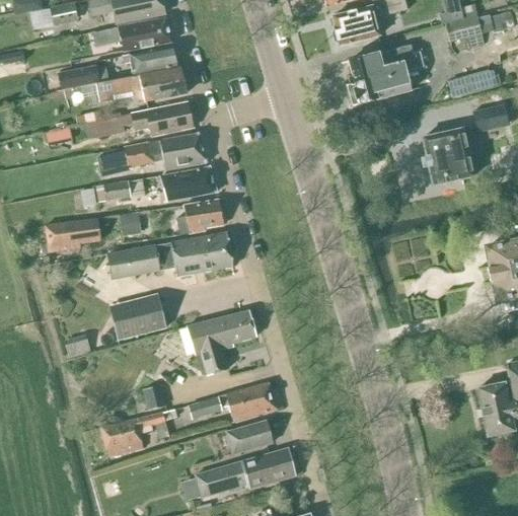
[(14,13),(30,10),(28,1),(27,0),(11,0),(14,13)]
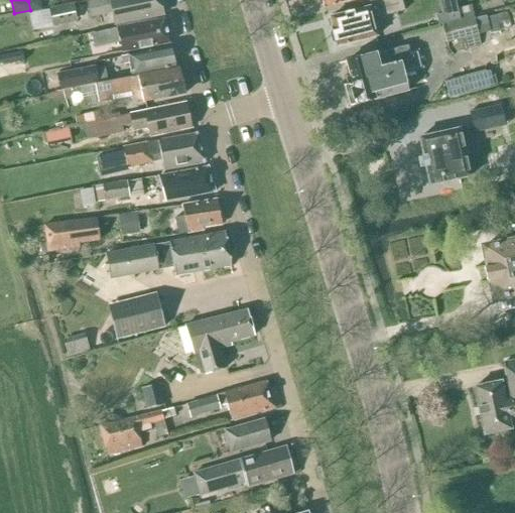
[(91,16),(114,11),(117,23),(164,13),(160,0),(93,0),(88,1),(91,16)]
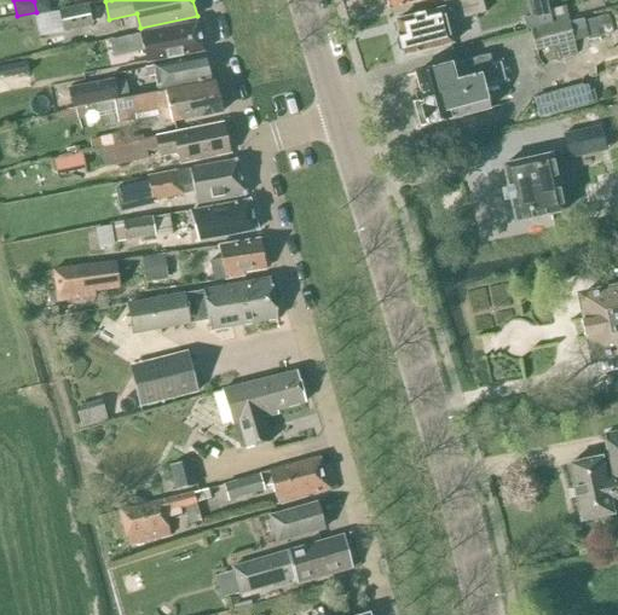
[(444,6),(397,18),(405,53),(454,41),(448,21),(486,10),(484,0),(443,0),(444,6)]
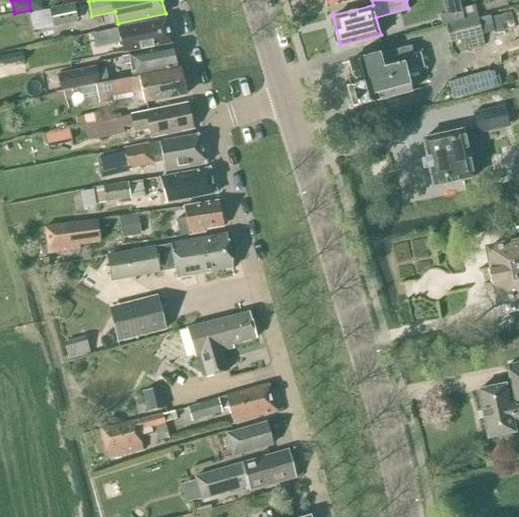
[(51,7),(54,24),(78,20),(75,2),(51,7)]
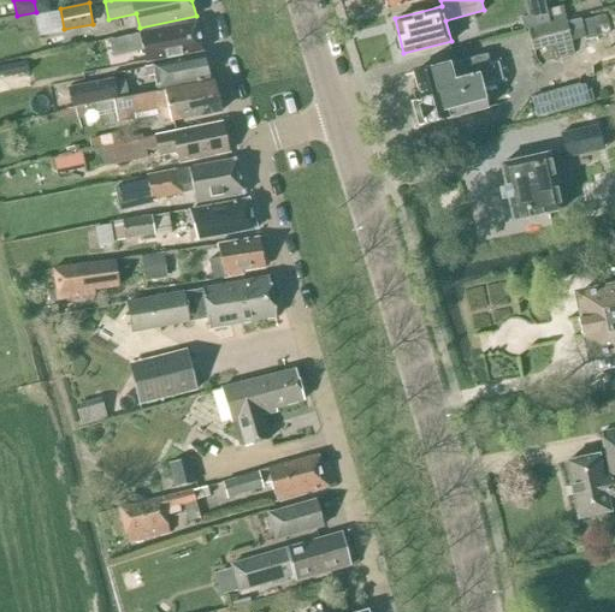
[(549,24),(567,19),(563,4),(545,9),(549,23),(549,24)]
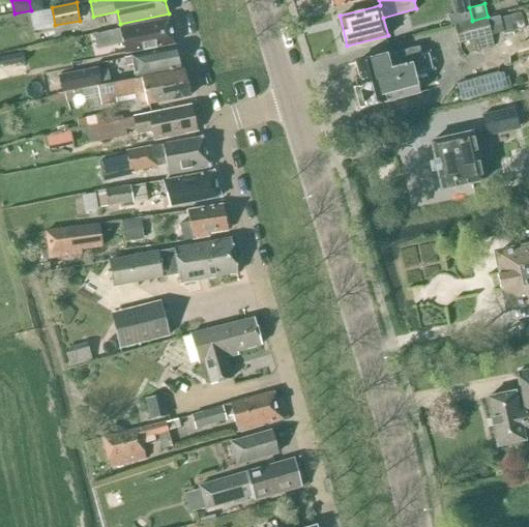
[(472,20),(460,23),(460,24),(456,25),(460,41),(492,33),(488,17),(472,21),(472,20)]
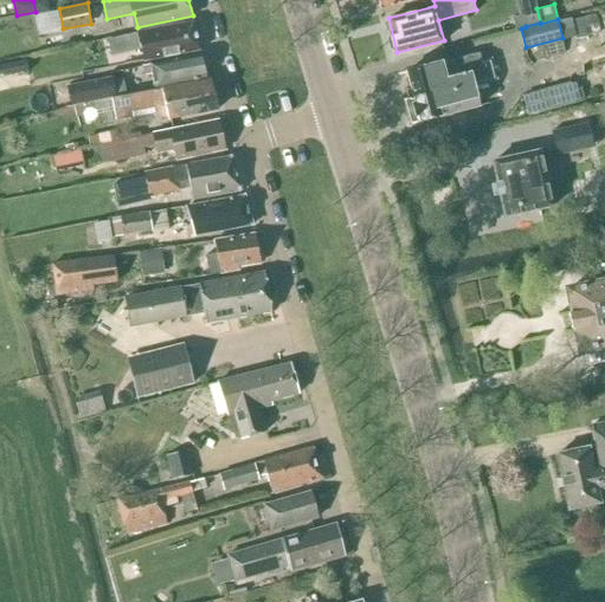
[(141,47),(145,59),(201,49),(194,20),(108,38),(111,53),(141,47)]
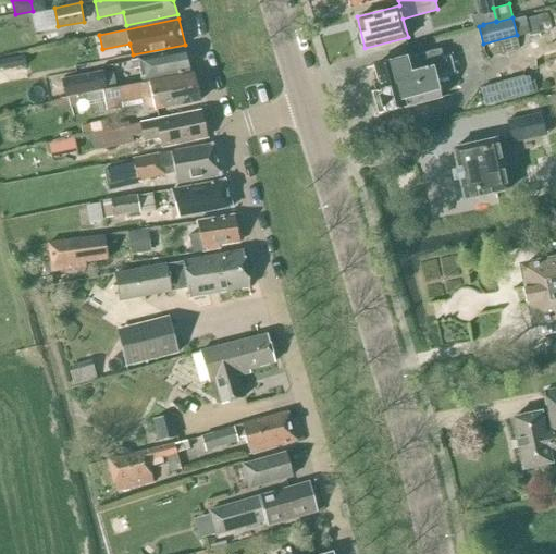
[(374,64),(381,88),(372,91),(378,112),(406,105),(406,106),(441,96),(436,77),(458,71),(453,52),(443,54),(441,47),(406,57),(406,56),(374,64)]
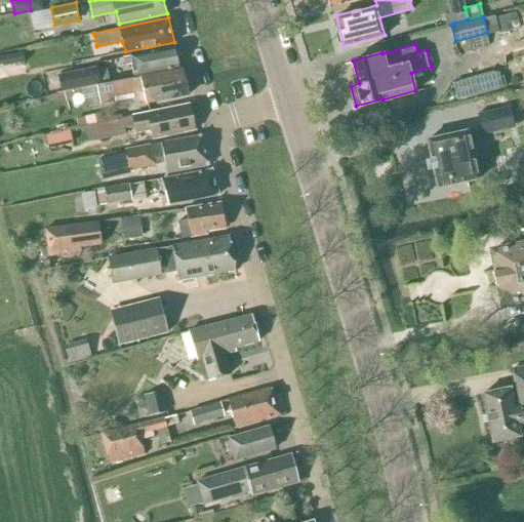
[(124,55),(125,63),(132,62),(134,75),(180,67),(175,46),(131,54),(124,55)]
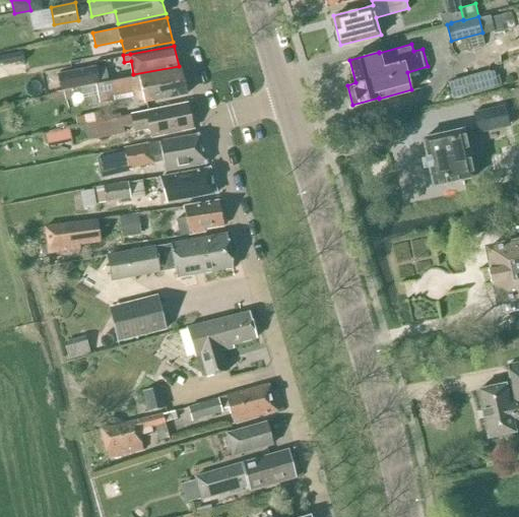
[(0,66),(25,61),(23,50),(0,55),(0,66)]
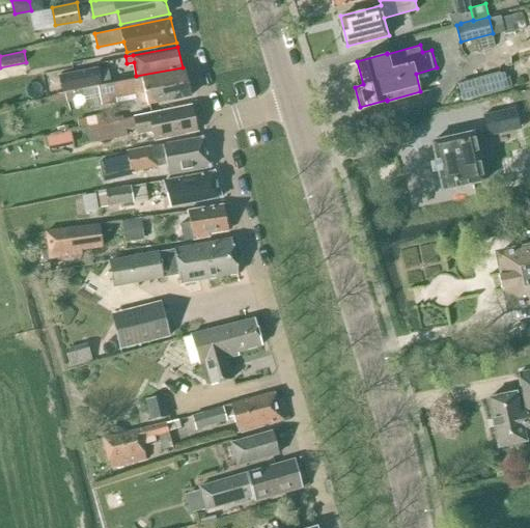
[(101,85),(83,88),(87,107),(104,104),(118,101),(117,96),(136,92),(146,90),(148,102),(191,94),(184,67),(110,83),(101,85)]
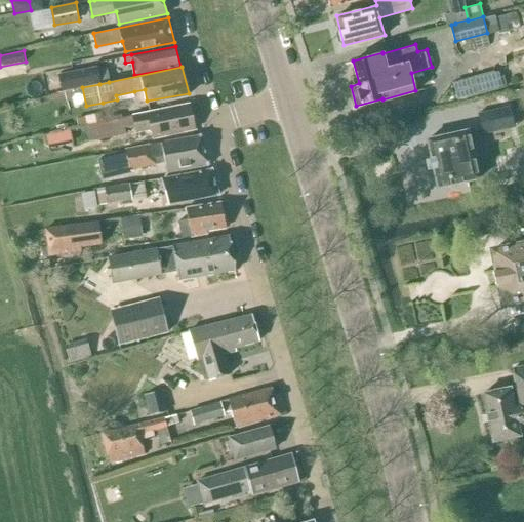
[(96,68),(59,75),(63,91),(82,87),(99,84),(97,70),(96,68)]
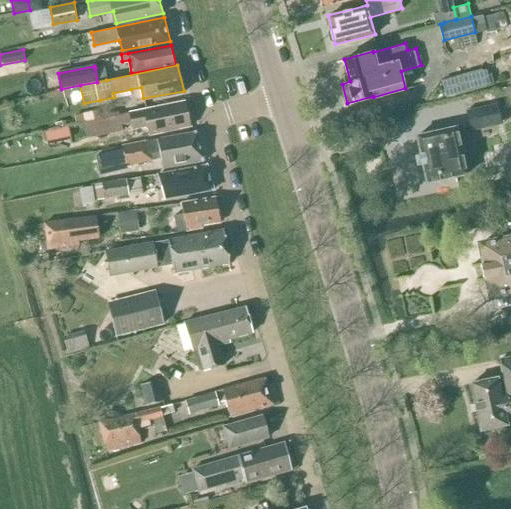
[(103,66),(95,68),(97,82),(106,80),(103,66)]
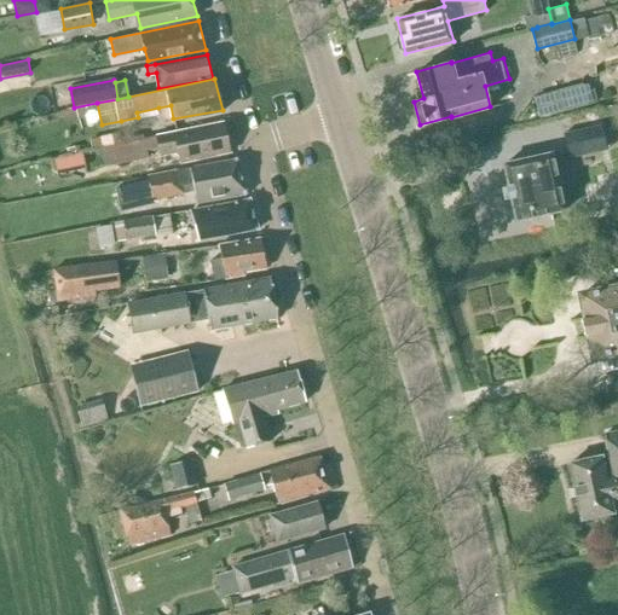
[(230,151),(223,121),(156,135),(161,156),(177,152),(180,162),(230,151)]
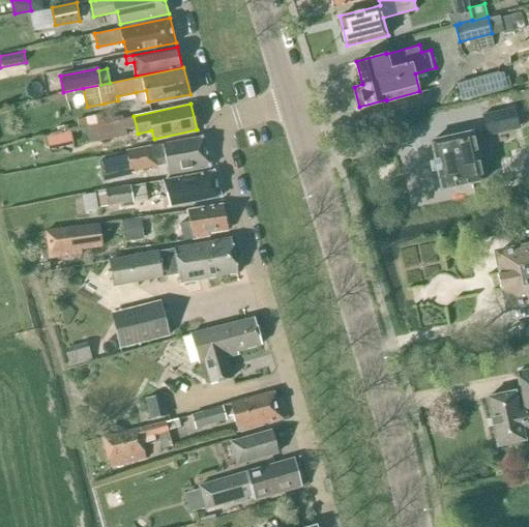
[(487,113),(490,128),(519,122),(516,107),(487,113)]
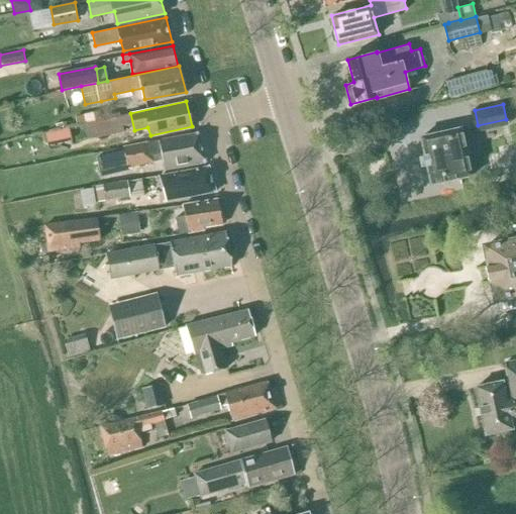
[(85,123),(88,138),(124,131),(122,125),(132,123),(130,113),(85,123)]
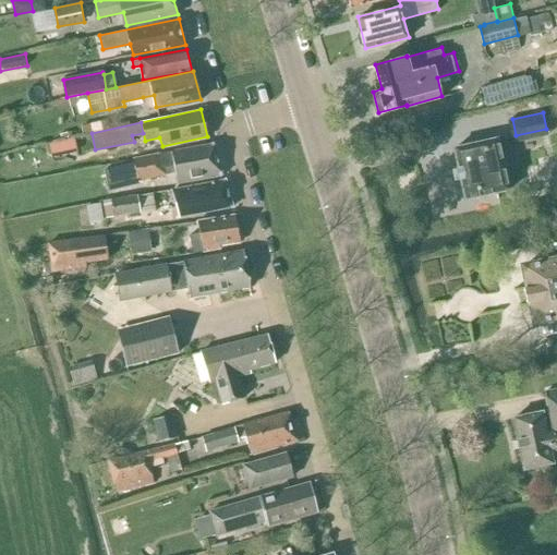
[(505,136),(455,147),(465,198),(509,189),(500,151),(507,149),(505,136)]
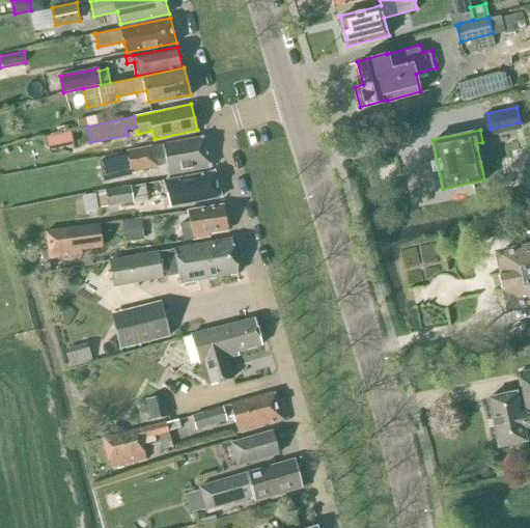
[(167,162),(170,174),(212,166),(203,135),(128,150),(129,153),(99,160),(104,181),(133,173),(133,171),(167,162)]
